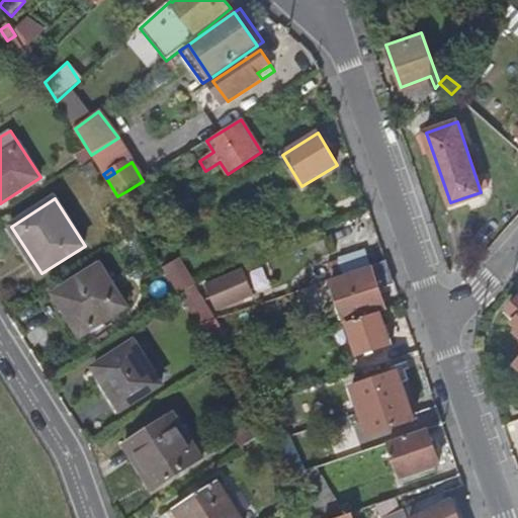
[(163,268),(179,292),(194,286),(196,285),(195,283),(177,258),(163,268)]
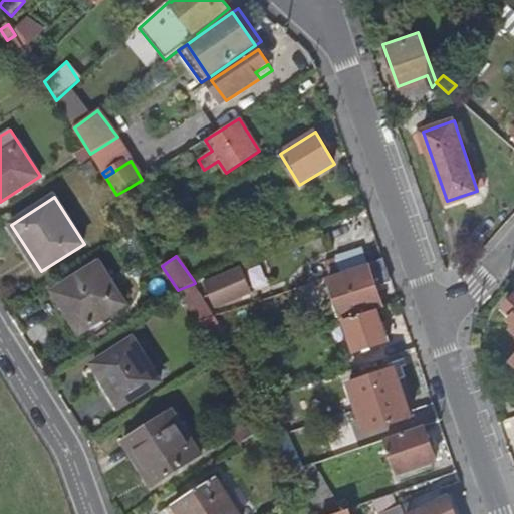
[(329,279),(342,320),(383,307),(375,283),(380,282),(381,285),(392,282),(383,259),(368,264),(369,265),(329,279)]
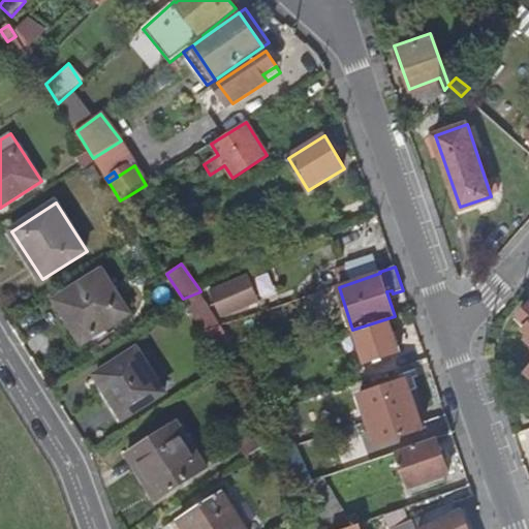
[(130,313),(102,271),(59,299),(76,324),(72,328),(83,343),(130,313)]
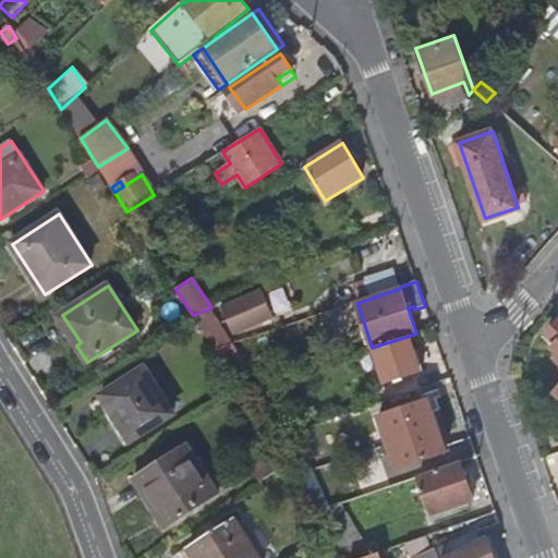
[(275,318),(262,290),(222,308),(234,336),(275,318)]
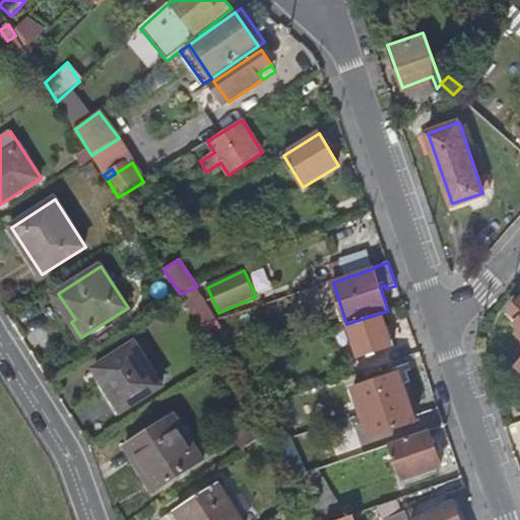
[(195,287),(180,294),(181,297),(200,326),(213,322),(214,322),(195,287)]
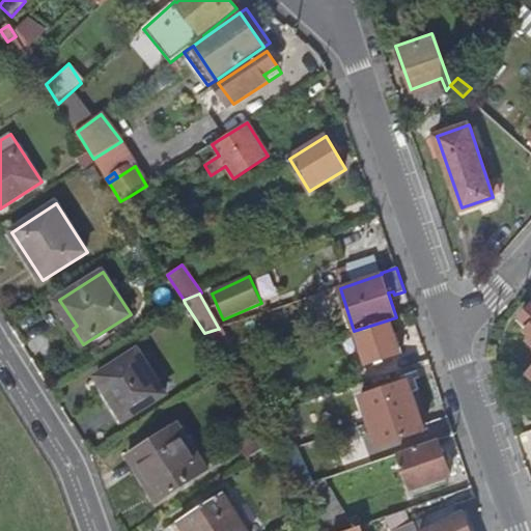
[(59,300),(55,302),(73,329),(77,326),(59,300)]
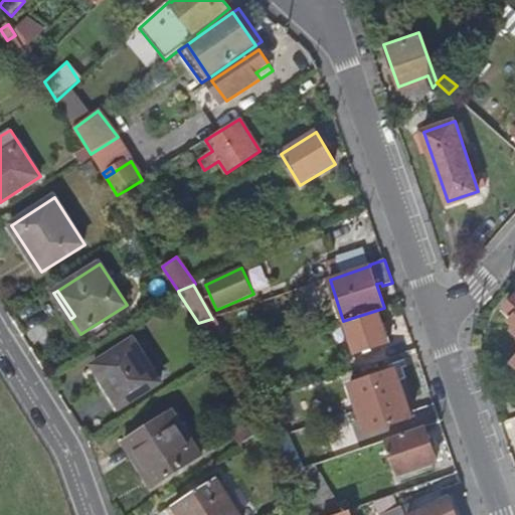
[(514,327),(511,331),(514,335),(514,358),(510,364),(514,368),(514,295),(502,309),(512,317),(508,321),(514,327)]
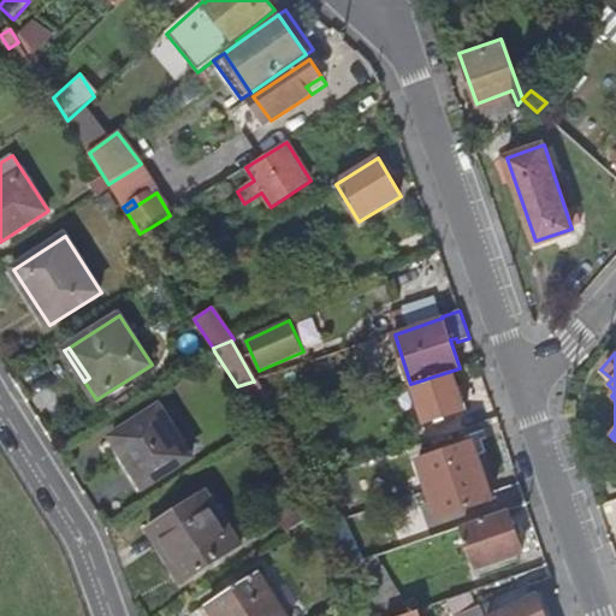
[(426,424),(466,410),(458,389),(457,390),(451,373),(414,385),(426,424)]
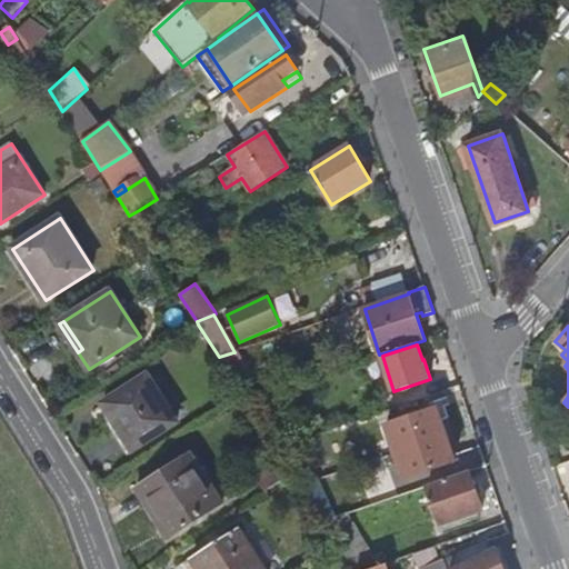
[(233,352),(219,357),(247,400),(259,396),(233,352)]
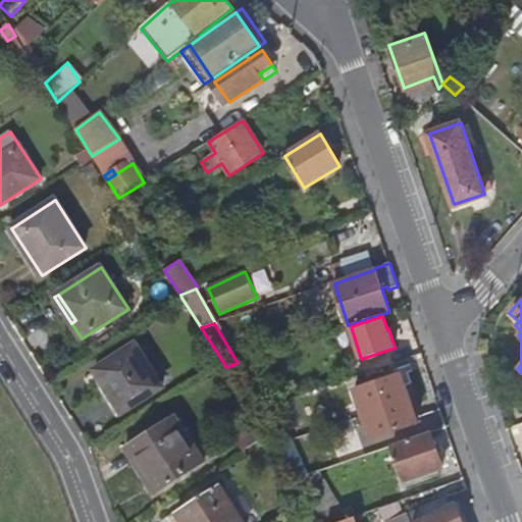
[(136,345),(95,371),(122,414),(163,387),(136,345)]
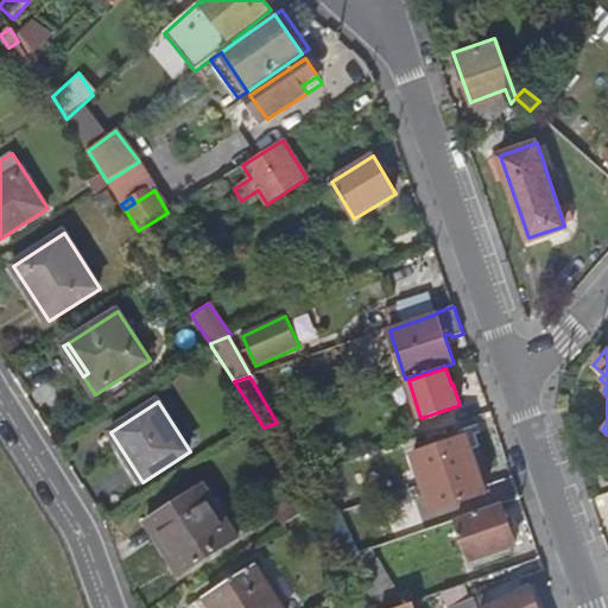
[(487,493),(468,436),(413,455),(432,512),(457,504),(486,494),(487,493)]
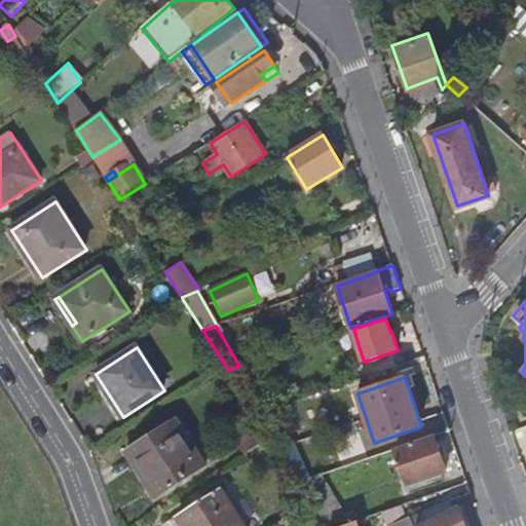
[(178,420),(126,453),(155,498),(207,465),(178,420)]
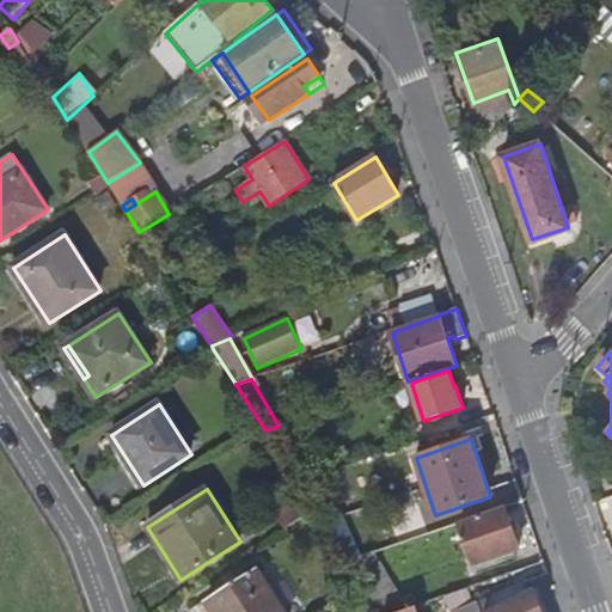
[(306,495),(275,514),(285,530),(316,510),(306,495)]
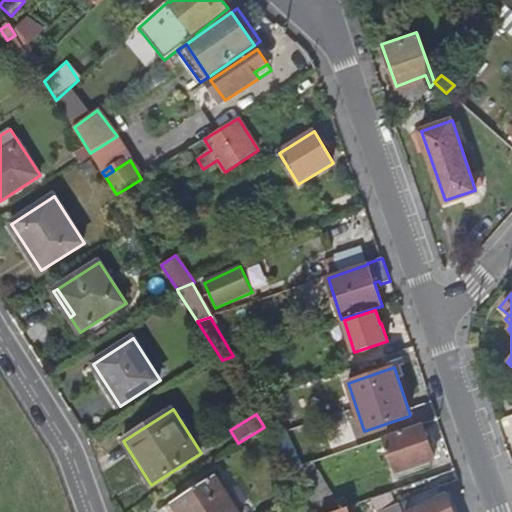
[(385,424),(389,436),(413,427),(409,416),(385,424)]
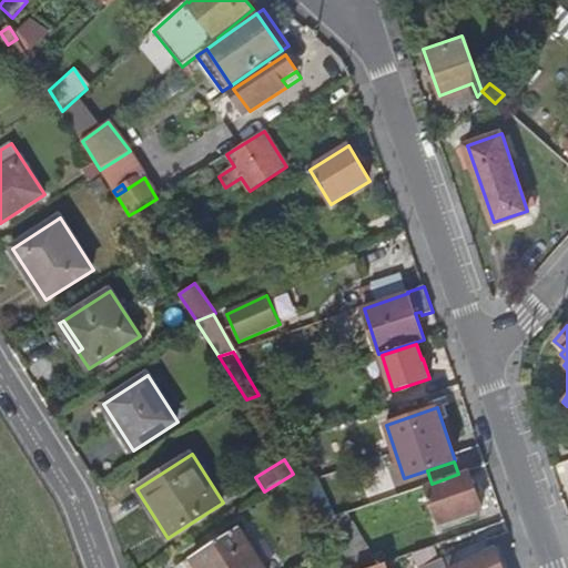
[(483,509),(469,470),(427,486),(440,525),(483,509)]
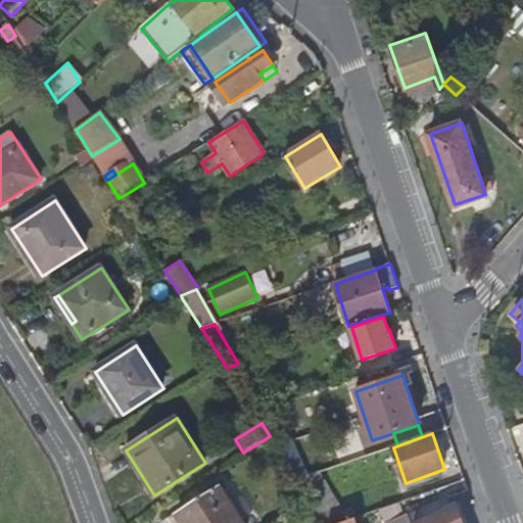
[(343,522),(348,522),(319,472),(297,480),(314,505),(325,522),(343,522)]
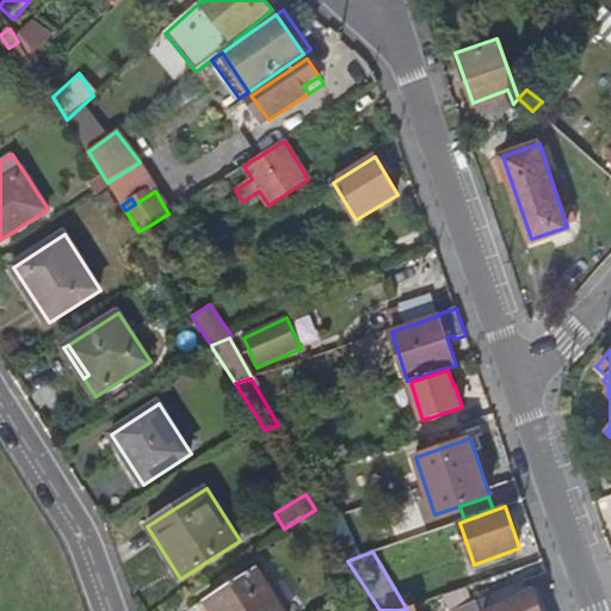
[(283,610),(255,567),(208,598),(216,610),(283,610)]
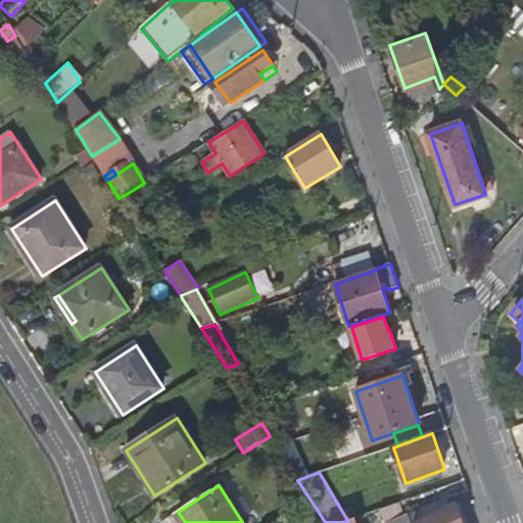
[(462,522),(456,506),(421,522),(412,522),(408,514),(387,522),(462,522)]
